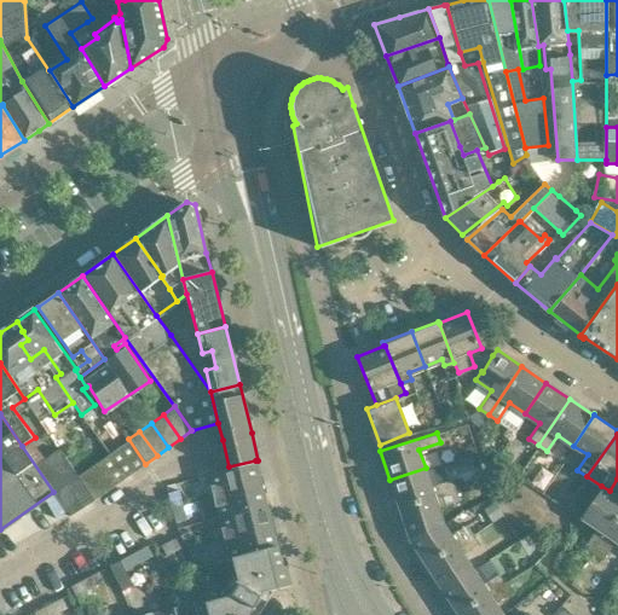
[(128,439),(78,475),(93,499),(145,464),(128,439)]
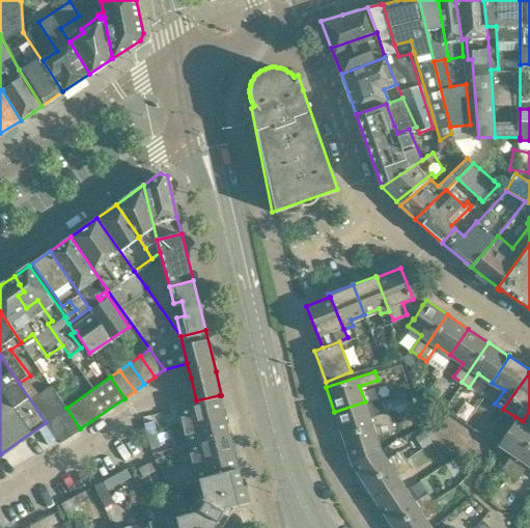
[(223,414),(219,395),(196,400),(177,406),(182,424),(223,414)]
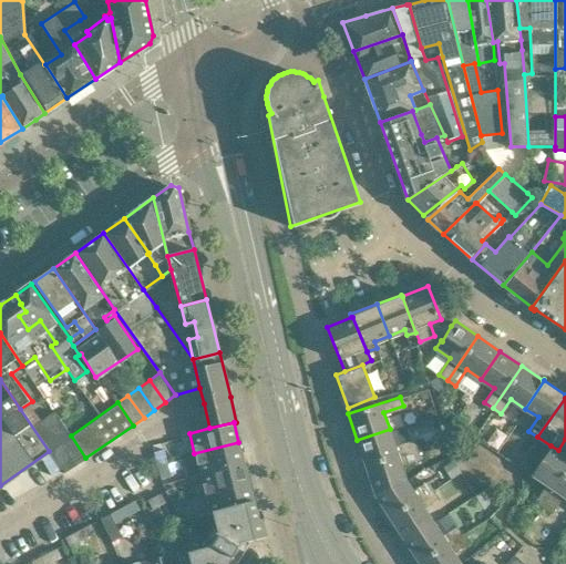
[(417,448),(413,438),(394,443),(390,429),(357,440),(364,465),(417,448)]
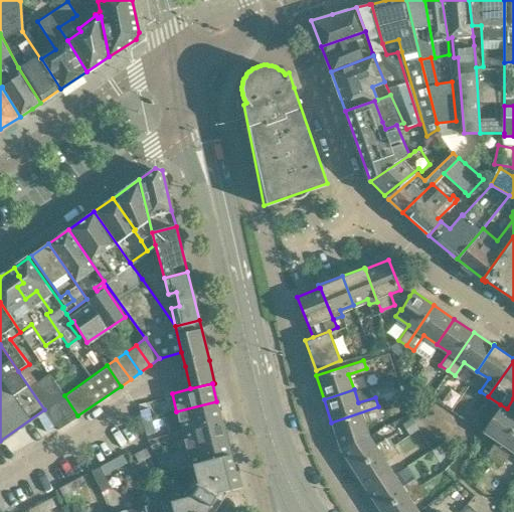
[(77,415),(64,395),(44,409),(57,429),(77,415)]
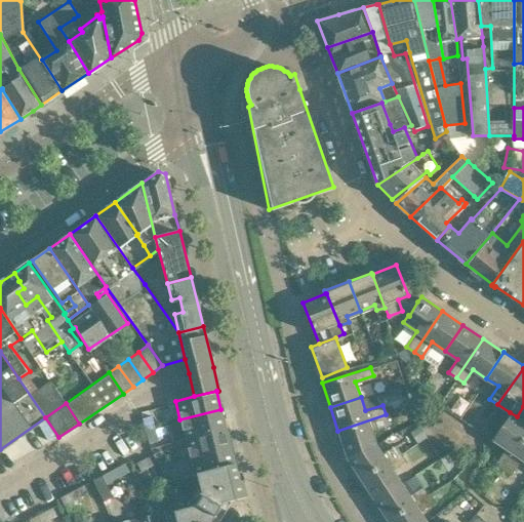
[(226,428),(220,409),(179,419),(185,438),(226,428)]
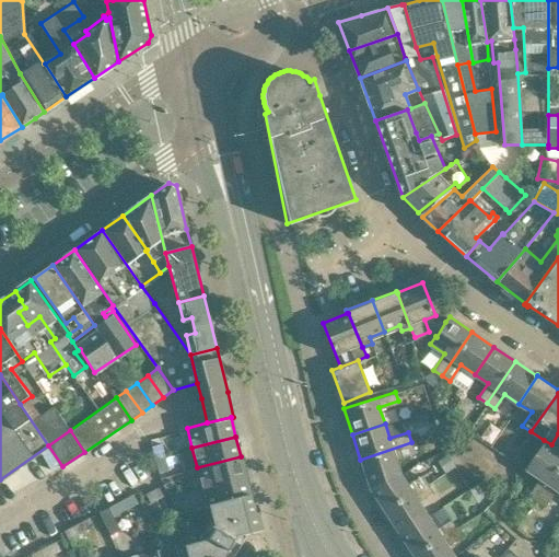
[(536,500),(558,466),(558,450),(551,444),(544,440),(524,468),(538,477),(527,494),(536,500)]
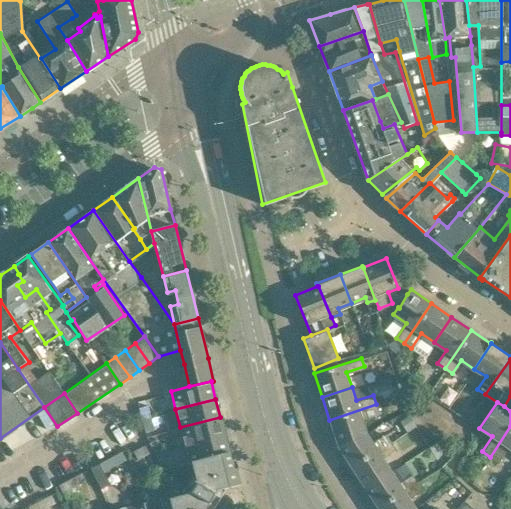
[(151,416),(148,404),(138,407),(141,419),(151,416)]
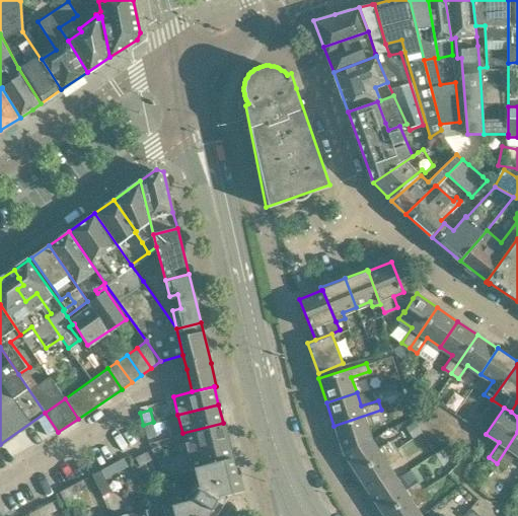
[(371,436),(367,423),(384,418),(381,410),(334,426),(342,452),(371,436)]
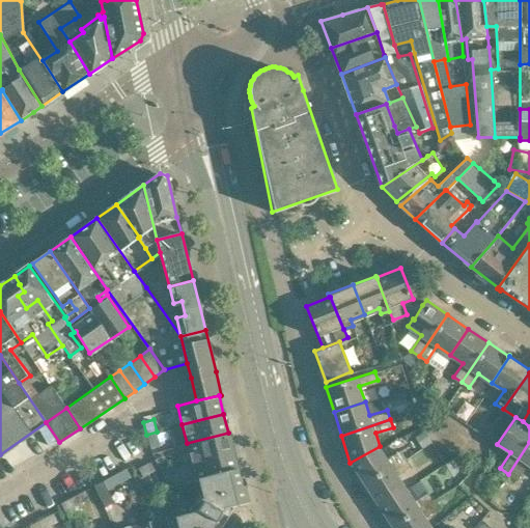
[(160,445),(157,432),(146,435),(149,447),(160,445)]
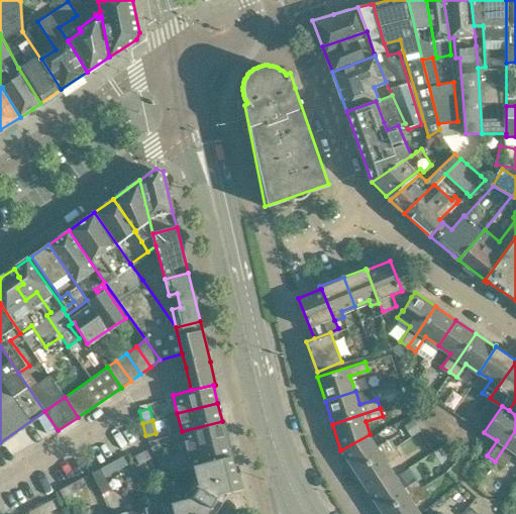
[(227,439),(222,421),(182,431),(187,449),(227,439)]
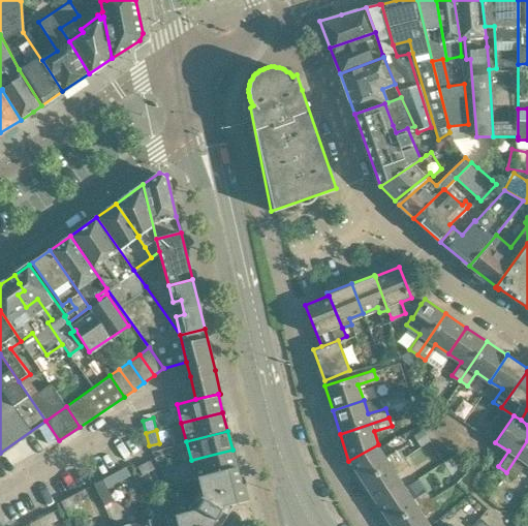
[(527,464),(527,440),(506,472),(513,477),(524,462),(527,464)]
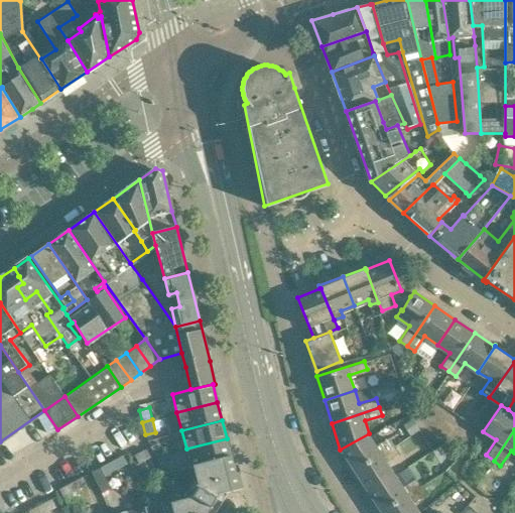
[(354,471),(394,444),(388,435),(375,444),(369,435),(369,433),(340,450),(354,471)]
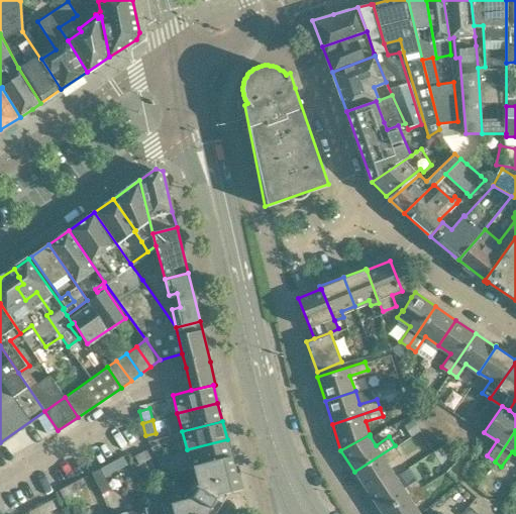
[(231,457),(227,439),(187,449),(191,466),(193,465),(194,467),(231,457)]
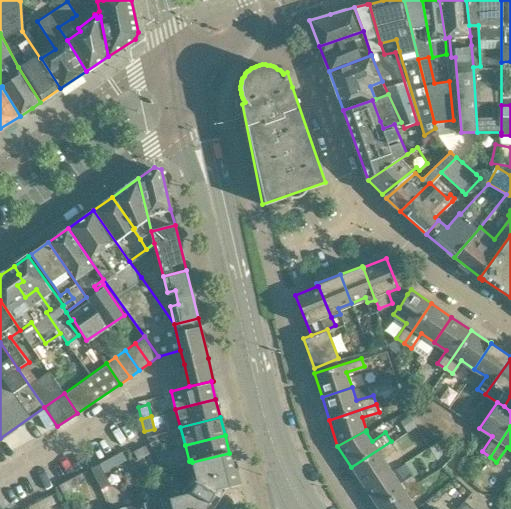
[(162,448),(157,438),(148,442),(154,453),(162,448)]
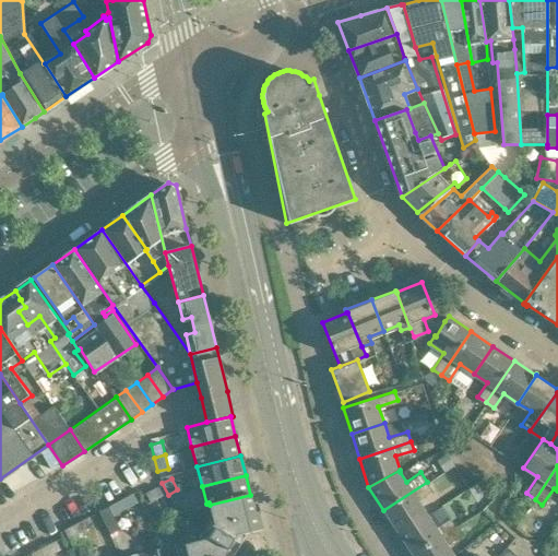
[(427,482),(383,510),(399,532),(427,513),(417,498),(431,488),(427,482)]
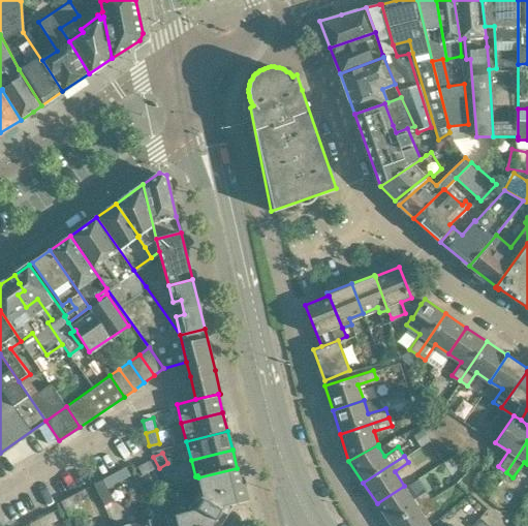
[(153,467),(149,459),(136,465),(142,473),(153,467)]
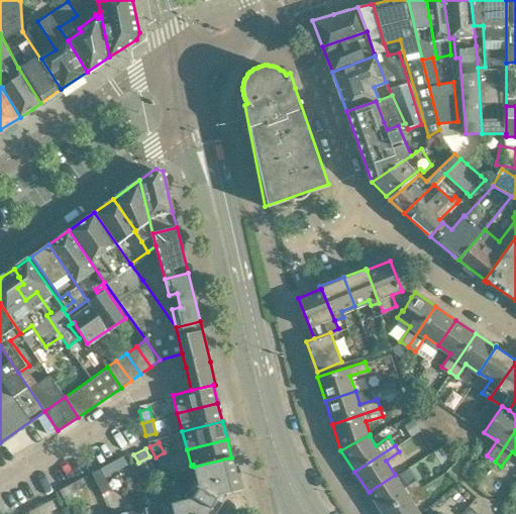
[(170,464),(168,460),(164,452),(156,457),(161,468),(170,464)]
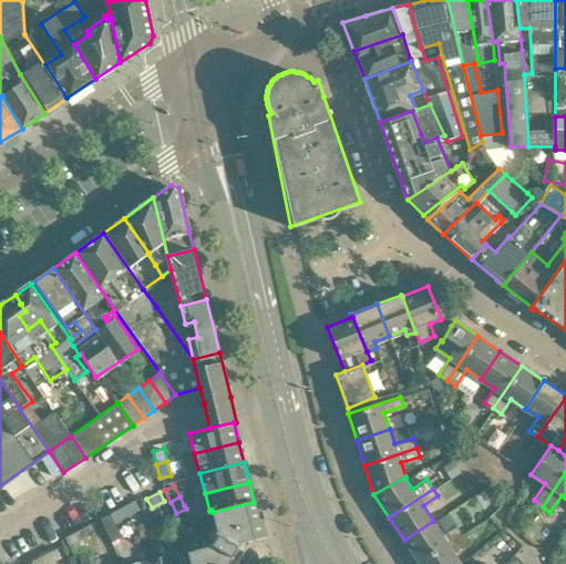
[(139,508),(134,500),(122,506),(126,515),(139,508)]
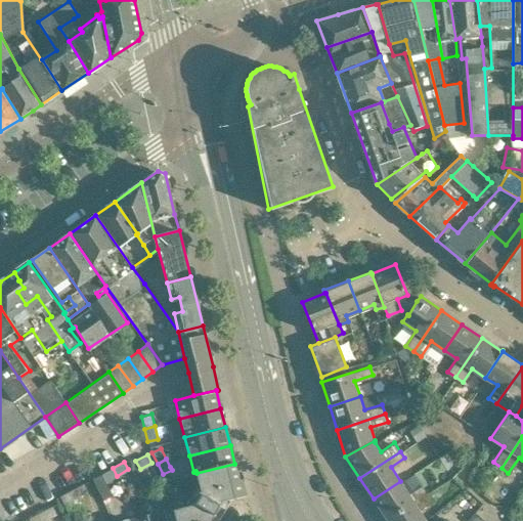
[(246,495),(242,479),(238,480),(234,464),(197,473),(201,488),(191,504),(174,508),(177,520),(212,520),(212,519),(222,502),(246,495)]
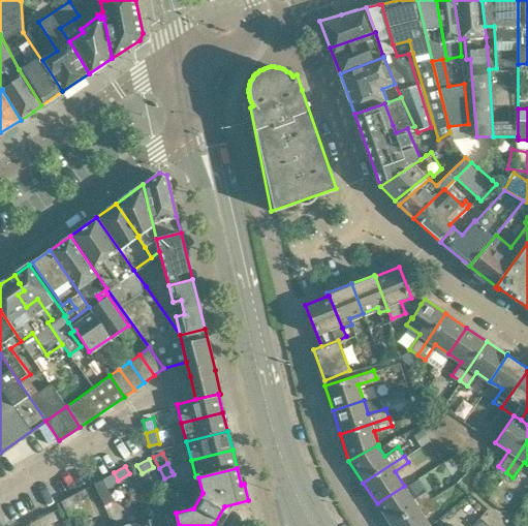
[(118,481),(114,472),(101,478),(106,487),(118,481)]
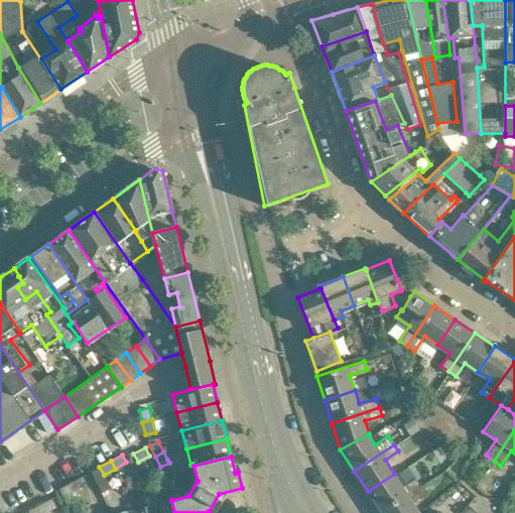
[(381,512),(420,486),(414,477),(402,485),(394,474),(368,491),(381,512)]
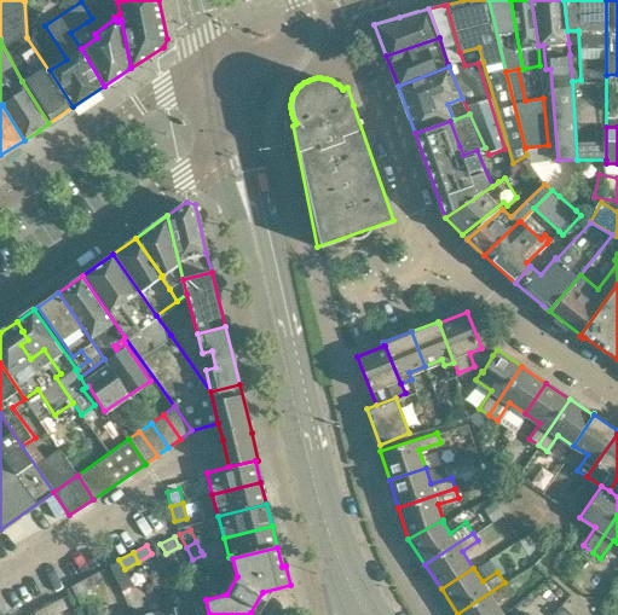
[(88,587),(103,580),(98,570),(84,578),(88,587)]
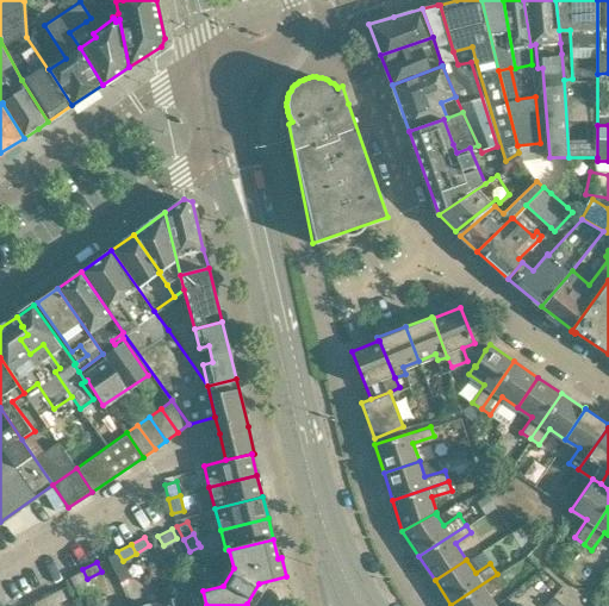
[(87,579),(82,569),(69,576),(74,586),(87,579)]
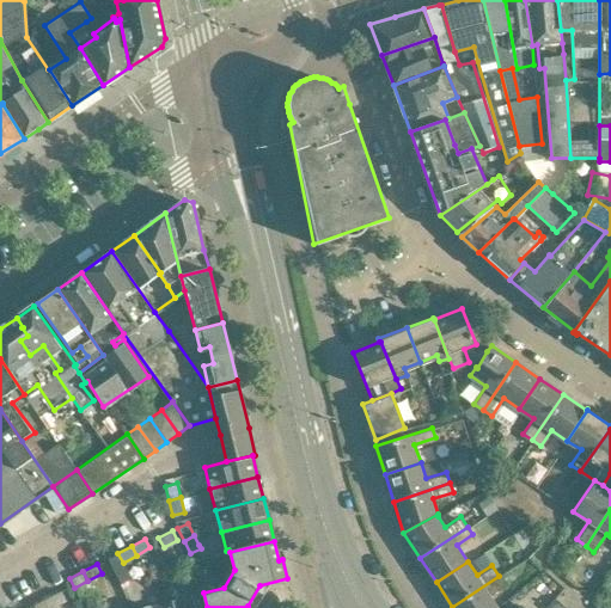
[(496,606),(489,593),(505,583),(499,576),(452,607),(494,607),(498,606),(496,606)]
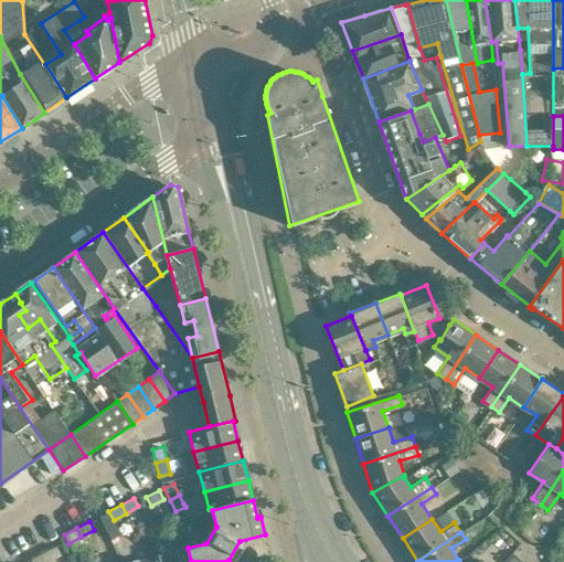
[(60,554),(55,545),(43,552),(48,561),(60,554)]
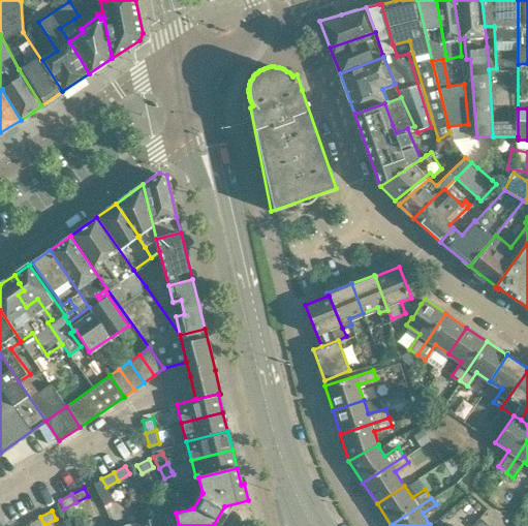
[(179,525),(176,513),(176,512),(157,516),(159,525),(179,525)]
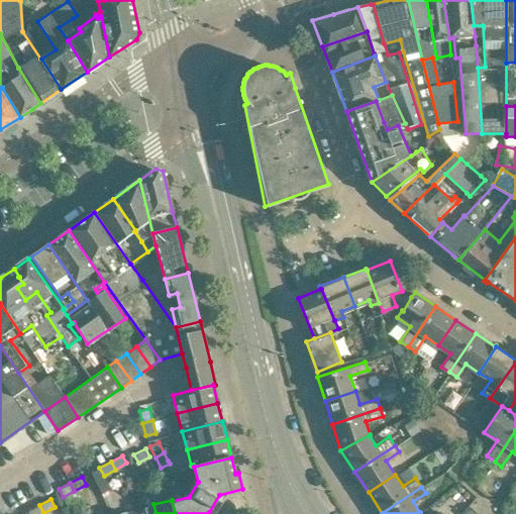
[(156,513),(153,504),(135,509),(136,513),(156,513)]
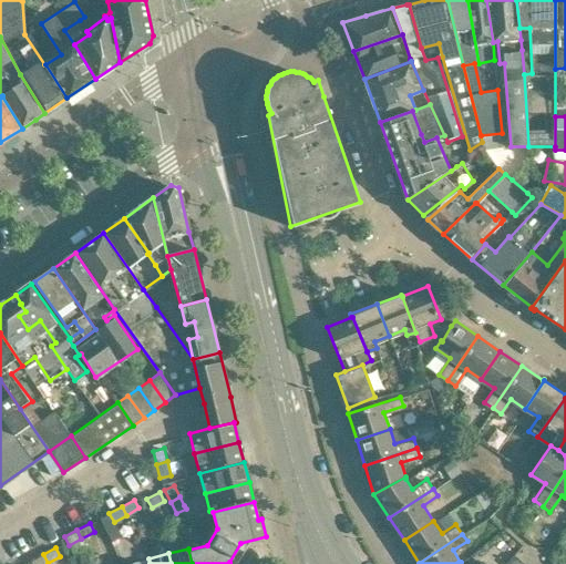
[(516,563),(521,560),(513,553),(505,562),(507,563),(516,563)]
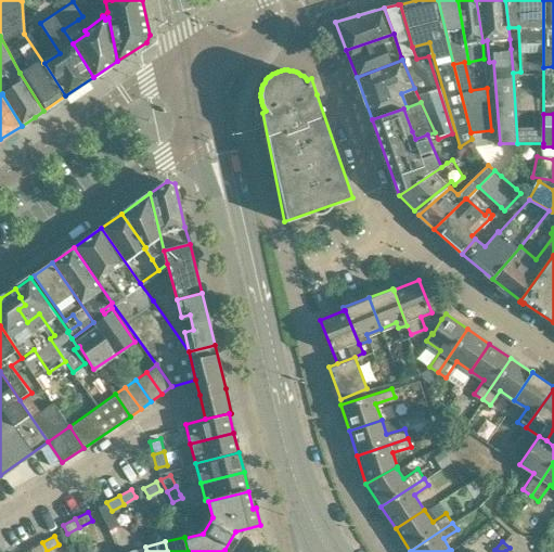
[(44,551),(47,551),(42,542),(29,549),(30,551),(44,551)]
